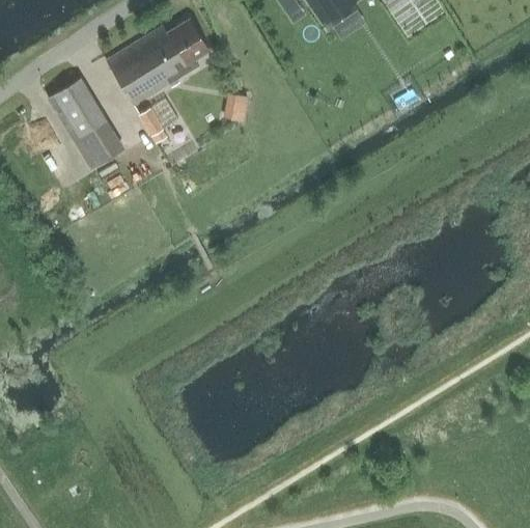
[(280,0),(290,19),(306,11),(300,0),(280,0)]
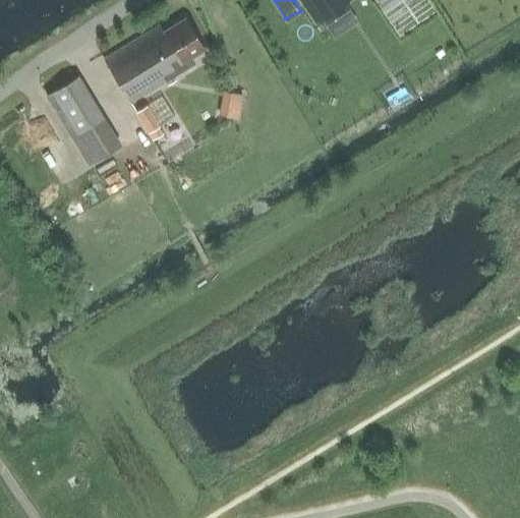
[(303,0),(306,4),(303,6),(316,25),(315,25),(316,26),(352,1),(352,0),(351,1),(350,0),(303,0)]
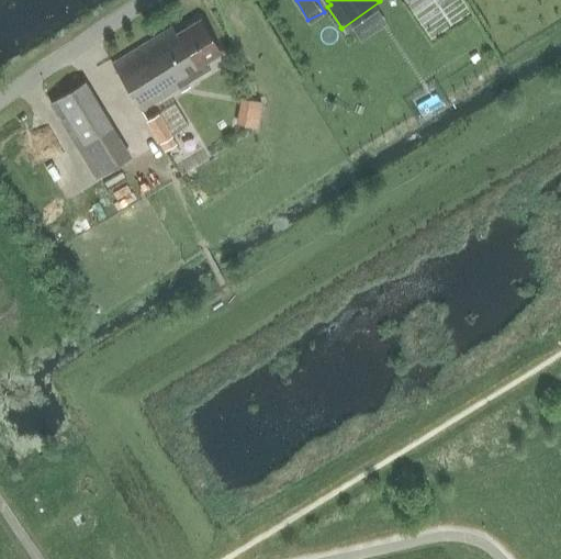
[(141,113),(178,90),(181,94),(190,89),(188,85),(210,70),(206,66),(222,56),(200,22),(177,36),(174,31),(174,30),(113,67),(141,113)]
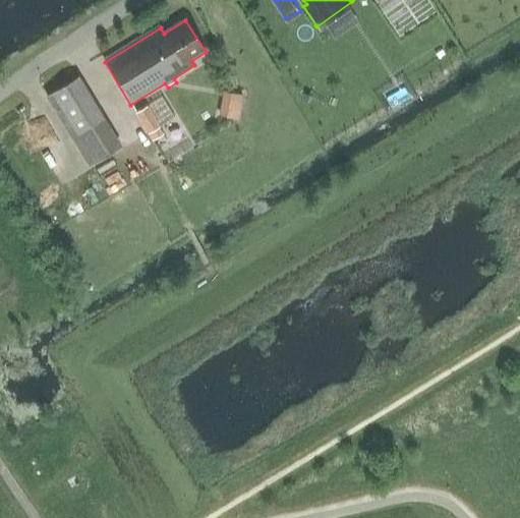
[(123,147),(83,74),(50,93),(90,165),(123,147)]
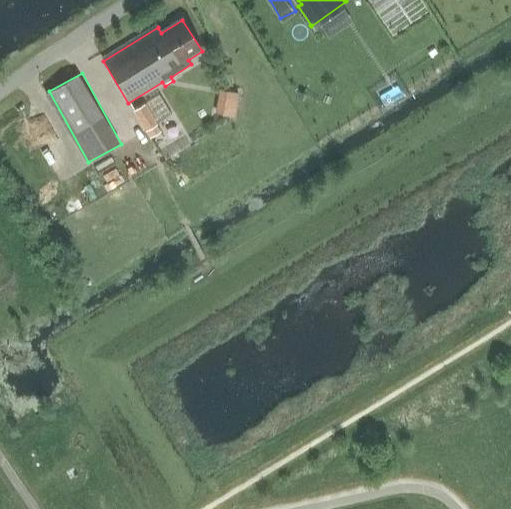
[(222,88),(217,113),(238,117),(243,92),(222,88)]
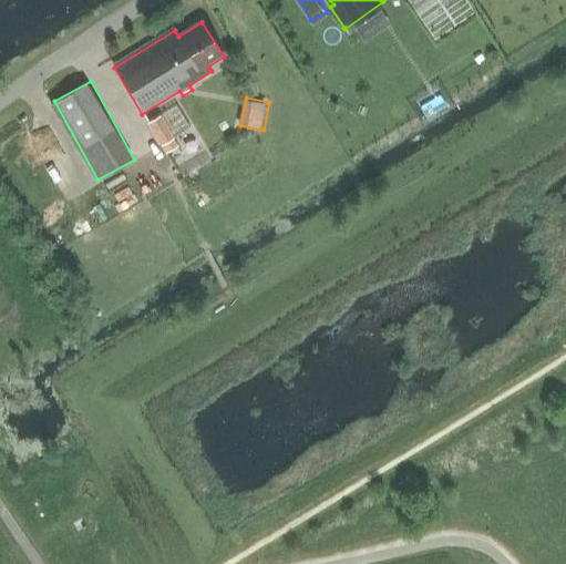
[(176,136),(191,130),(182,111),(167,119),(176,136)]
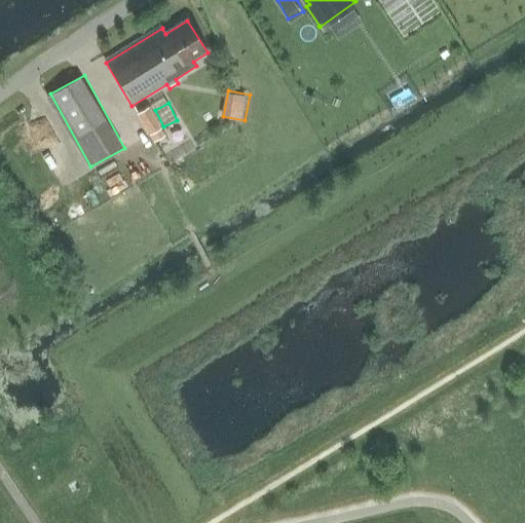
[(149,109),(137,116),(149,138),(161,131),(149,109)]
